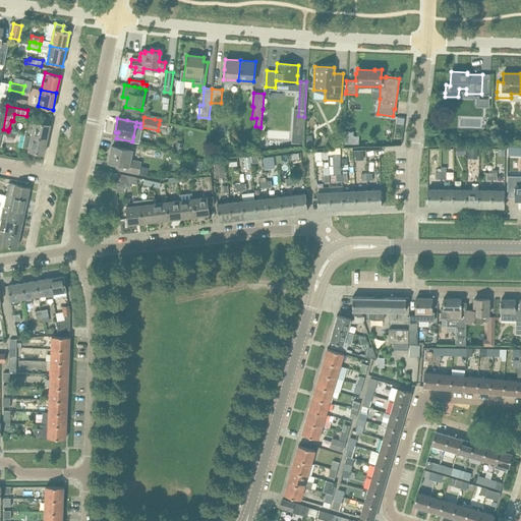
[(25,133),(25,134),(47,139),(50,124),(40,122),(35,121),(35,122),(29,120),(26,127),(25,133)]
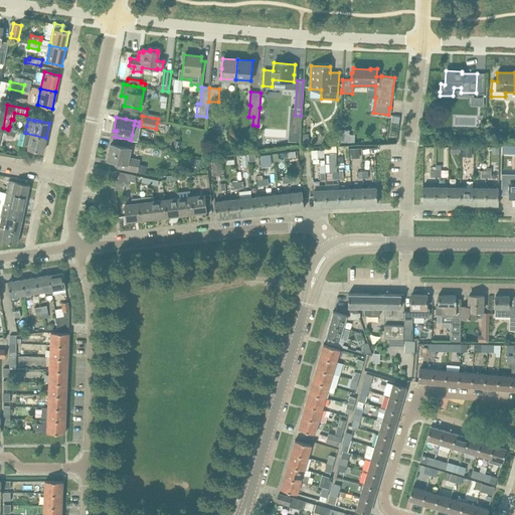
[(354,133),(349,133),(349,129),(340,129),(340,141),(355,141),(354,133)]
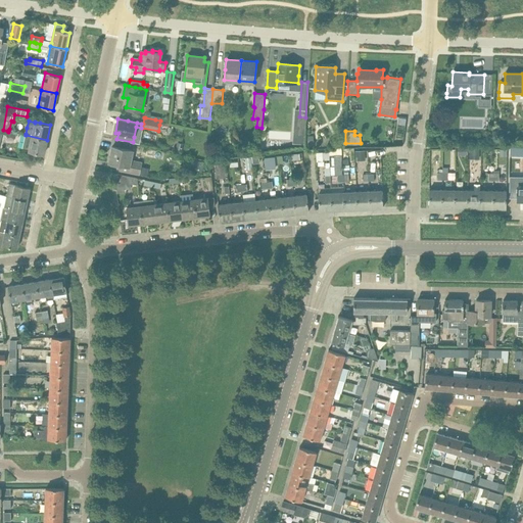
[(47,140),(26,135),(22,149),(44,154),(47,140)]
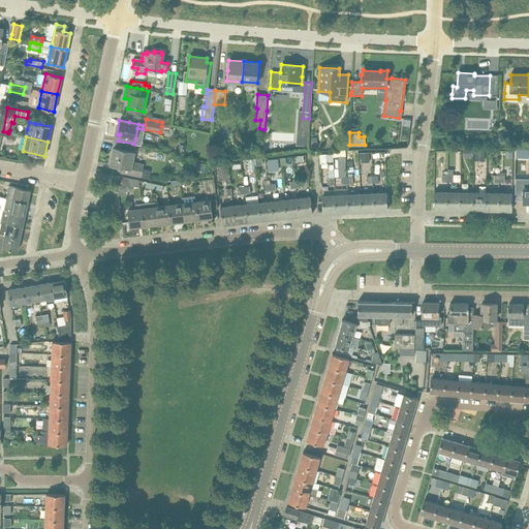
[(120,173),(123,174),(141,177),(144,163),(132,161),(134,152),(114,148),(110,164),(122,166),(120,173)]
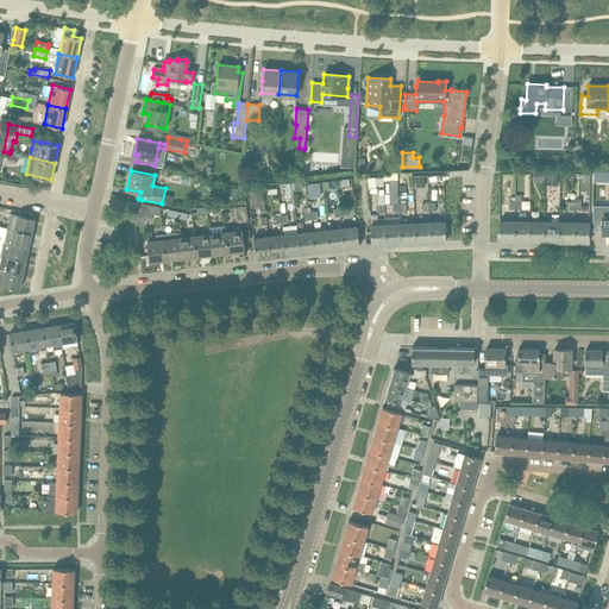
[(608,182),(608,171),(594,170),(594,171),(594,181),(608,182)]
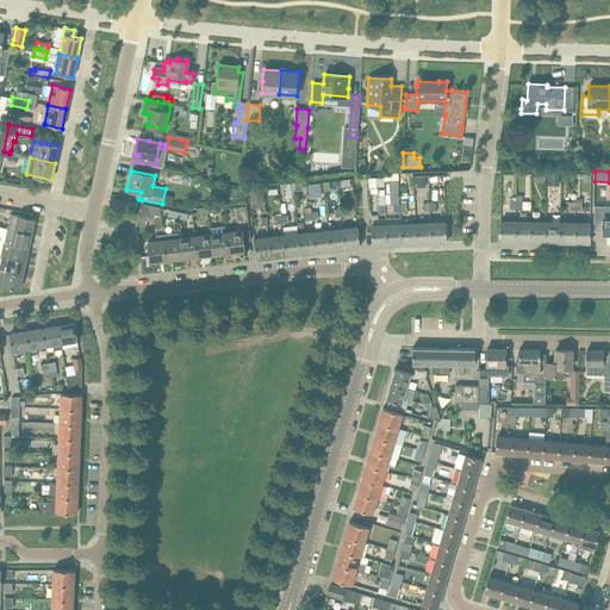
[(548,173),(549,185),(559,185),(559,173),(548,173)]
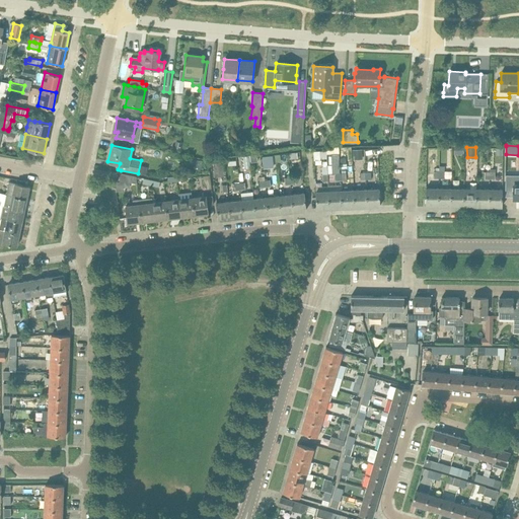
[(438,159),(438,149),(429,149),(428,159),(438,159)]
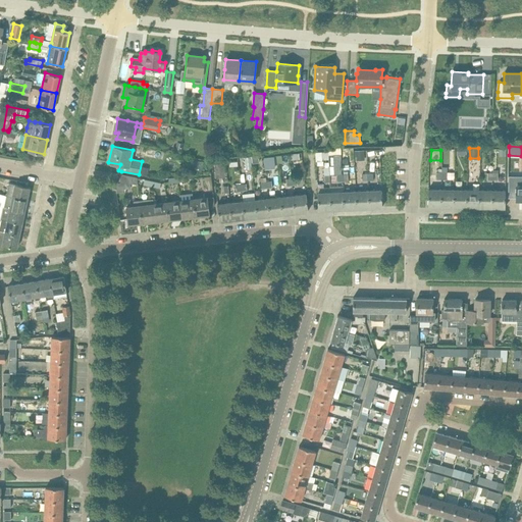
[(327,161),(328,152),(316,151),(315,161),(323,161),(327,161)]
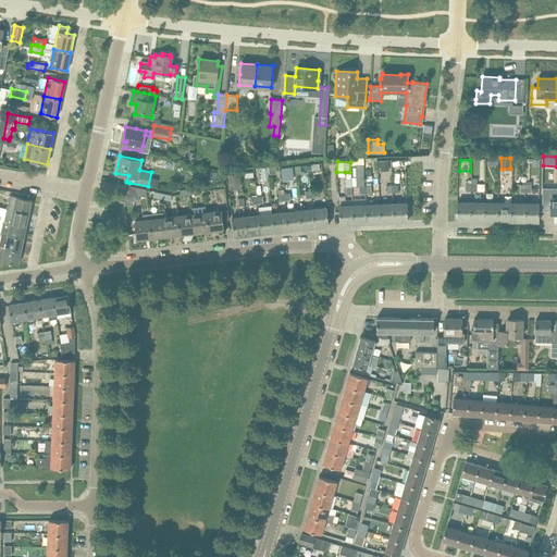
[(292,166),(281,168),(283,181),(293,180),(292,166)]
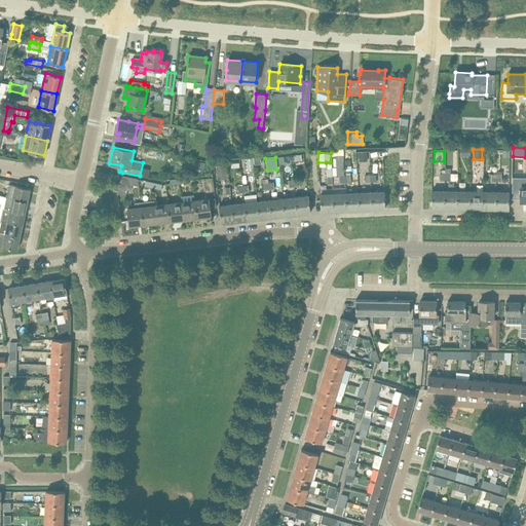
[(226,163),(217,164),(217,179),(226,178),(226,163)]
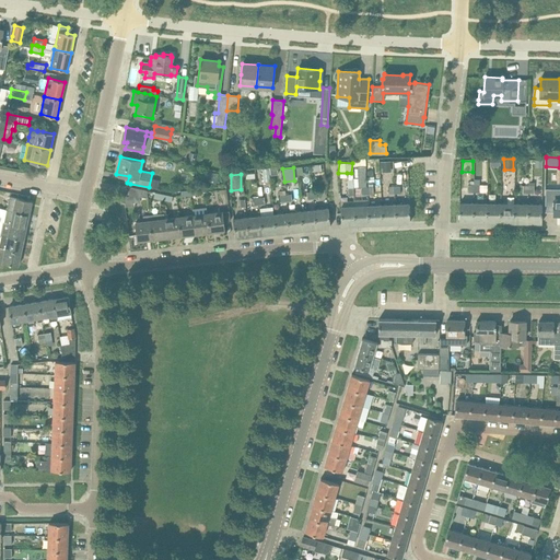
[(151,179),(150,187),(156,189),(159,181),(151,179)]
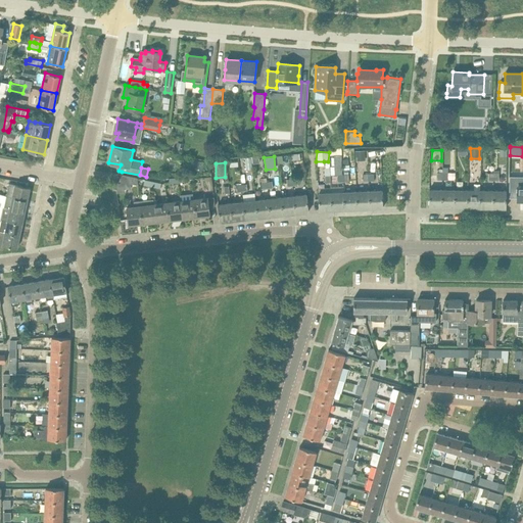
[(134,178),(121,175),(119,181),(132,184),(134,178)]
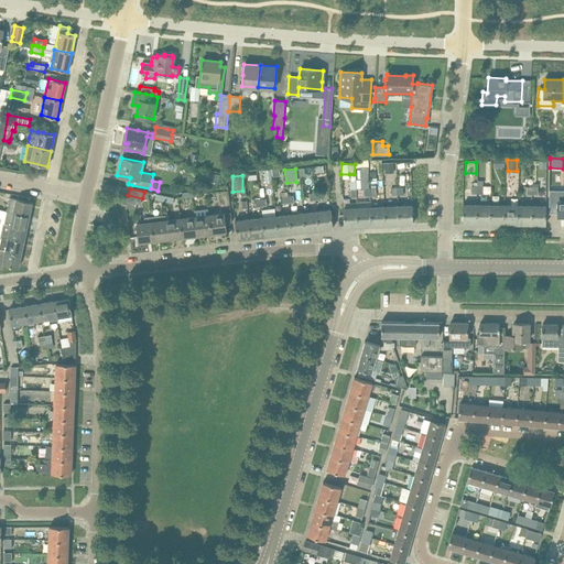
[(563,192),(553,193),(553,203),(557,203),(557,216),(563,215),(563,192)]
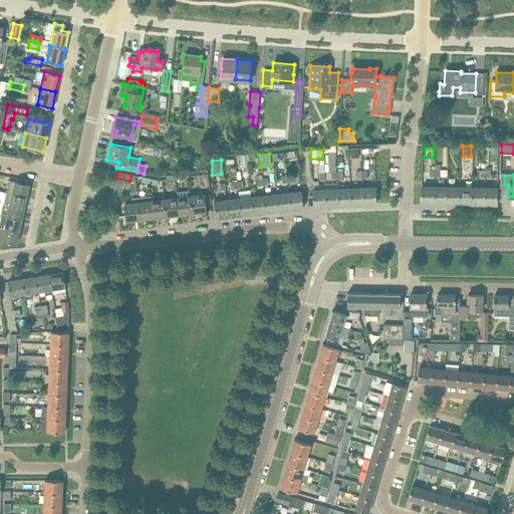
[(9,180),(7,190),(6,192),(12,194),(27,197),(29,185),(9,180)]
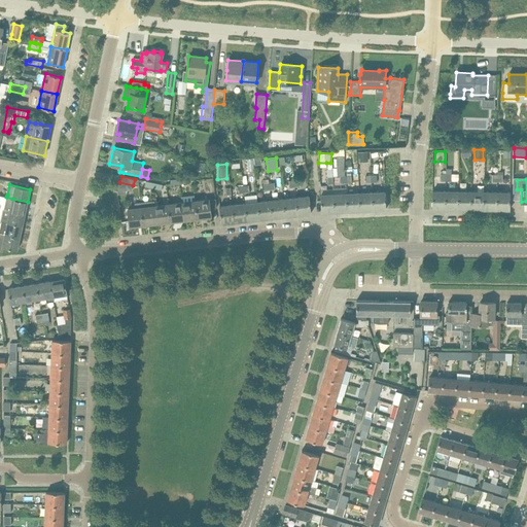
[(446,191),(432,190),(432,208),(446,208),(446,191)]
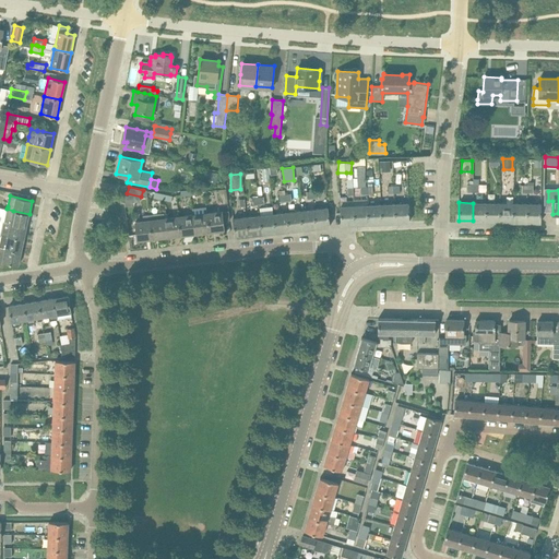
[(409,222),(408,203),(394,204),(395,223),(409,222)]
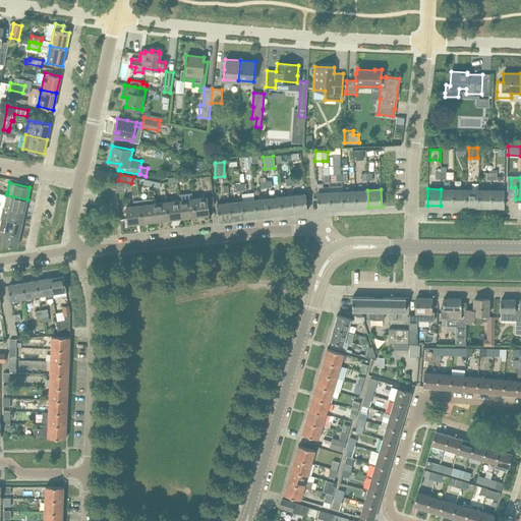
[(453,189),(441,189),(441,206),(453,207),(453,189)]
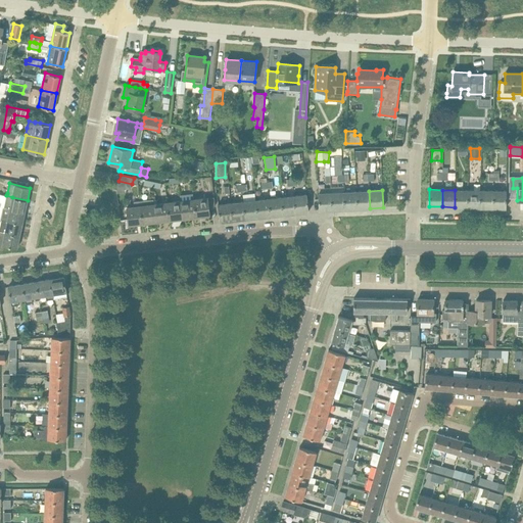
[(468,190),(455,190),(455,207),(467,207),(468,190)]
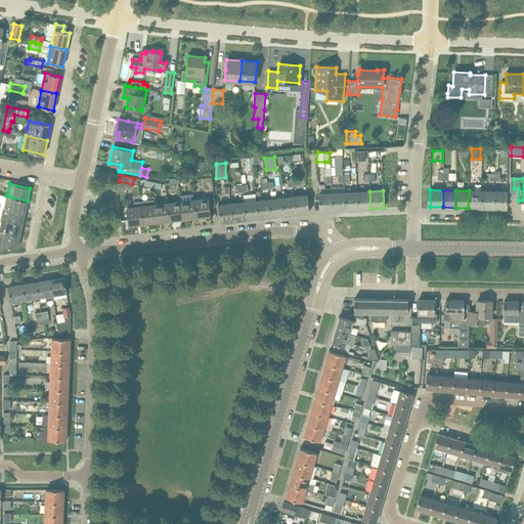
[(481,190),(469,190),(468,208),(481,208),(481,190)]
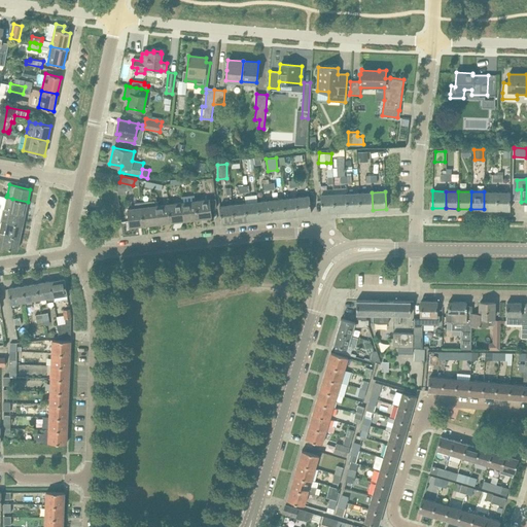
[(497,191),(484,191),(484,209),(496,209),(497,191)]
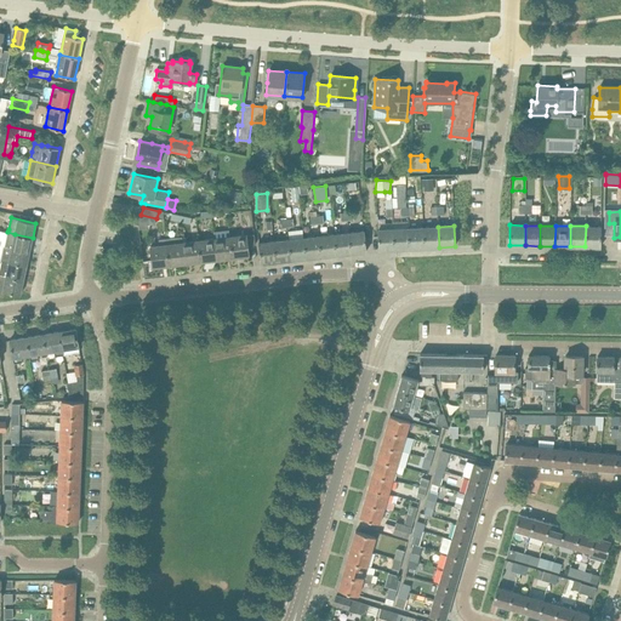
[(600,227),(586,226),(585,246),(600,246),(600,227)]
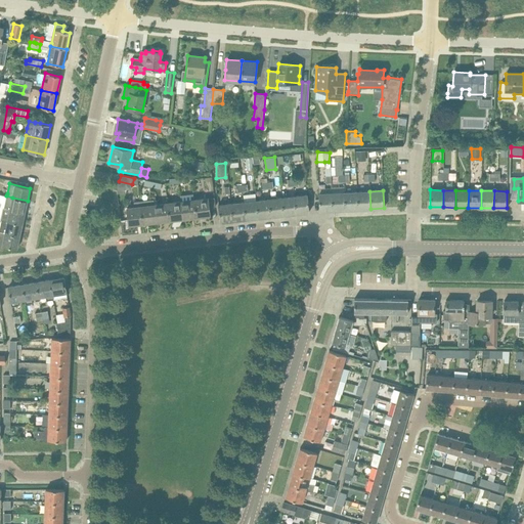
[(358,209),(357,191),(344,192),(345,210),(358,209)]
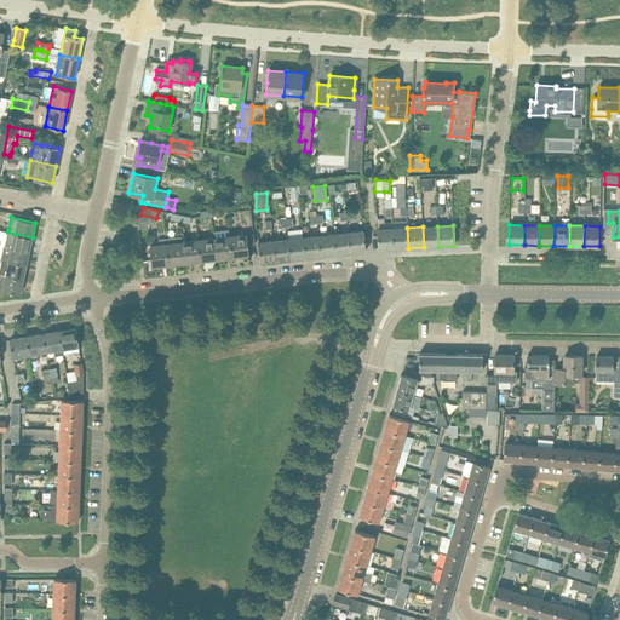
[(438,247),(437,227),(423,227),(424,247),(438,247)]
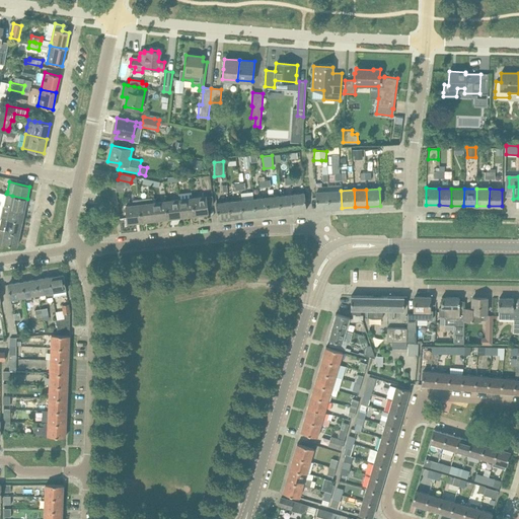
[(342,208),(341,191),(328,192),(329,208),(342,208)]
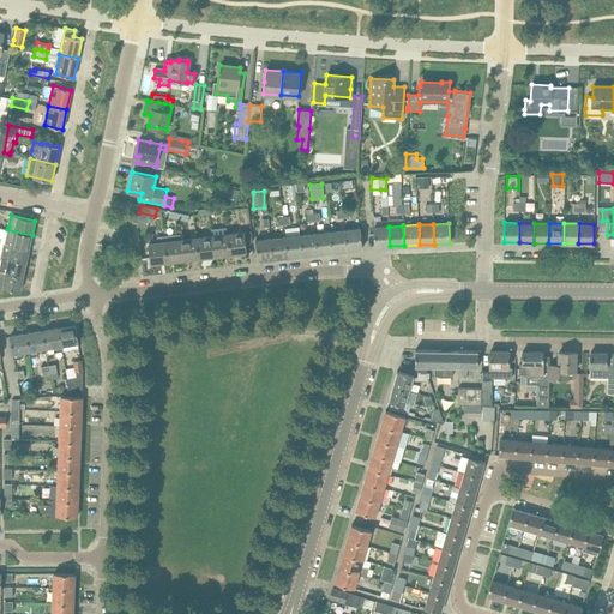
[(390,246),(389,227),(373,227),(374,247),(390,246)]
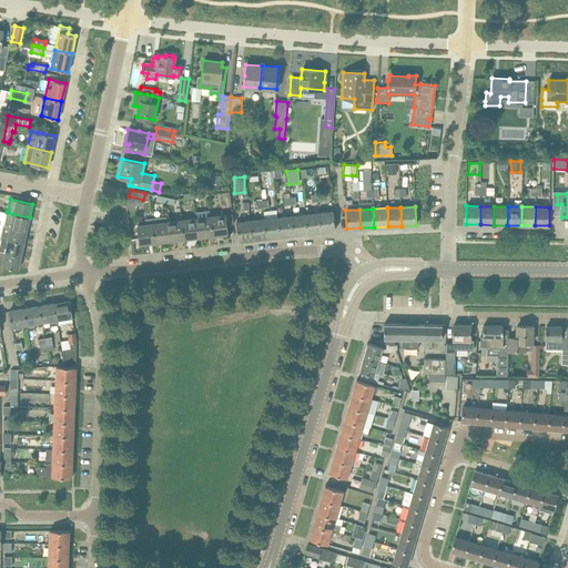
[(318,213),(321,231),(335,230),(333,211),(318,213)]
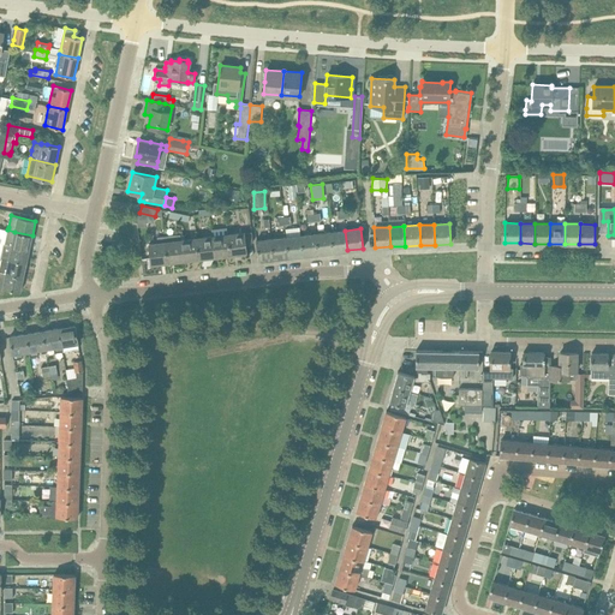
[(33,236),(15,232),(7,230),(5,244),(29,249),(33,236)]
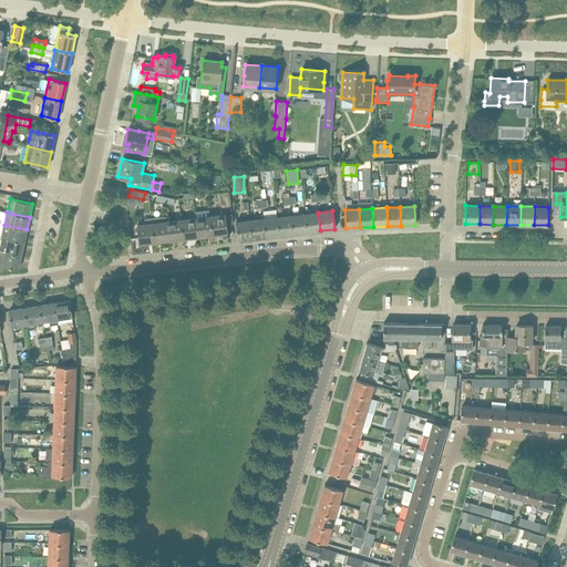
[(320,230),(318,213),(305,214),(307,233),(320,230)]
